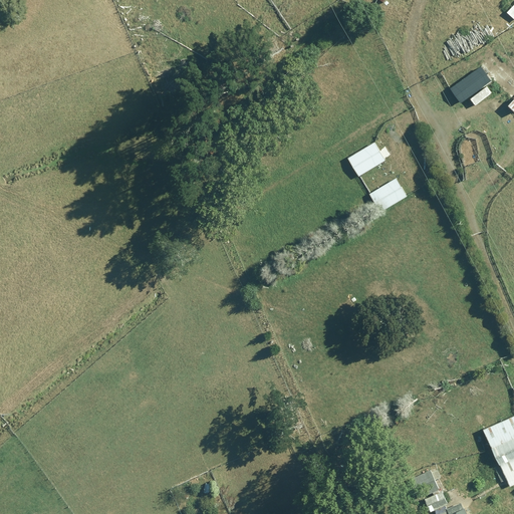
[(450,91),(462,103),(489,78),(511,101),(506,105),(513,112),(513,111),(513,73),(501,60),(486,74),(477,65),(450,91)]
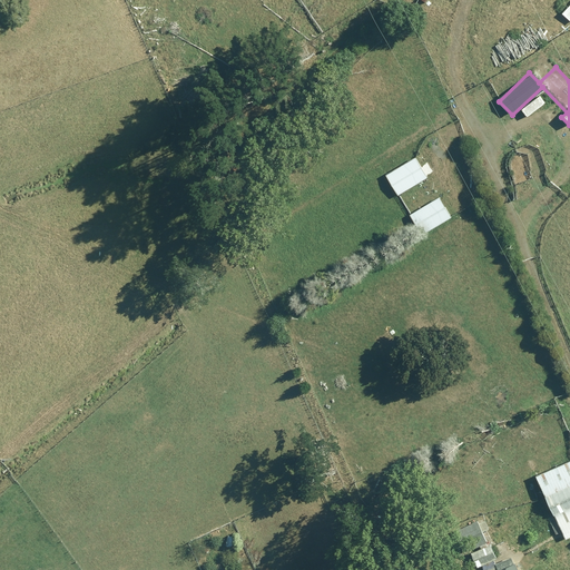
[(426,178),(415,157),(385,175),(397,196),(426,178)]
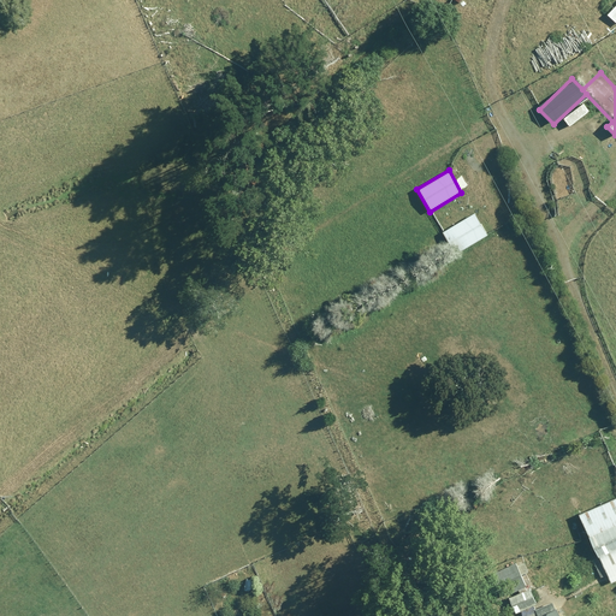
[(456,253),(486,235),(473,213),(443,231),(456,253)]
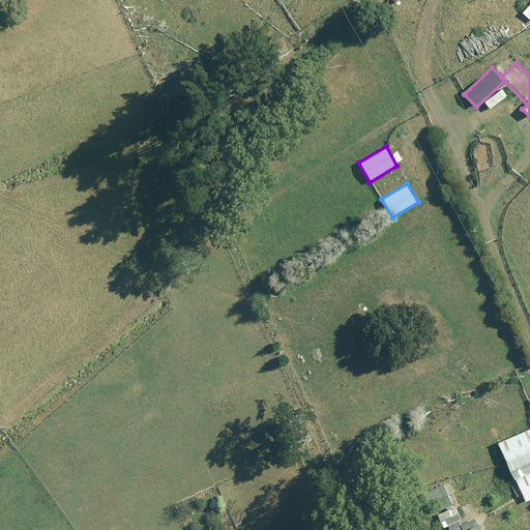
[(529,427),(497,441),(524,500),(529,497),(529,427)]
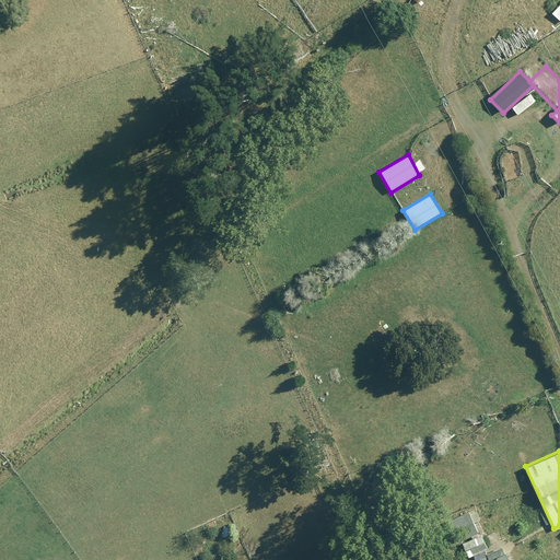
[(473,555),(474,559),(508,559),(504,549),(502,550),(500,547),(485,552),(483,549),(487,548),(481,534),(478,535),(473,522),(479,520),(475,511),(469,513),(468,511),(446,520),(455,543),(469,536),(470,538),(459,544),(466,558),(473,555)]
